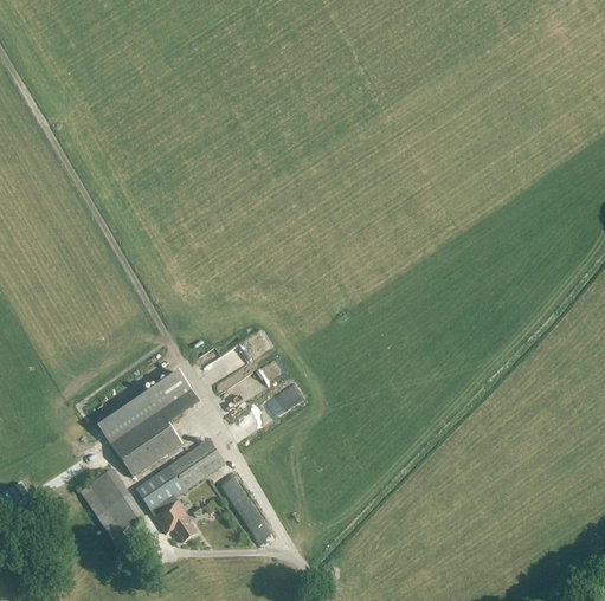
[(223,374),(269,347),(266,343),(278,336),(272,325),(214,361),(223,374)]
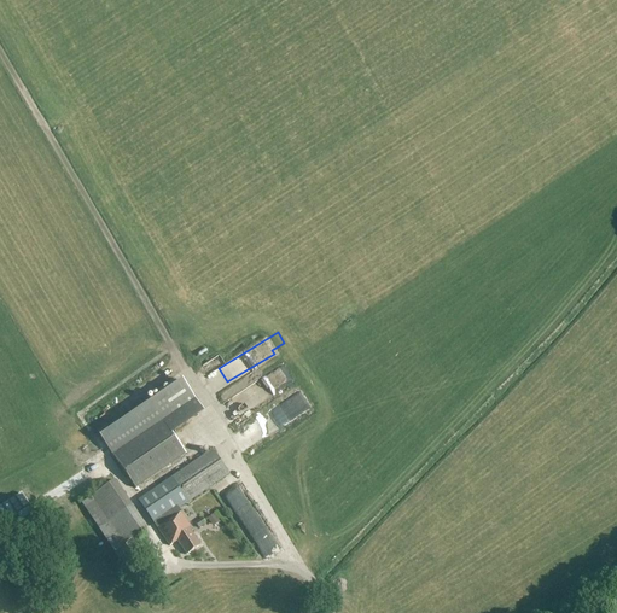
[(205,348),(217,342),(213,333),(202,339),(205,348)]
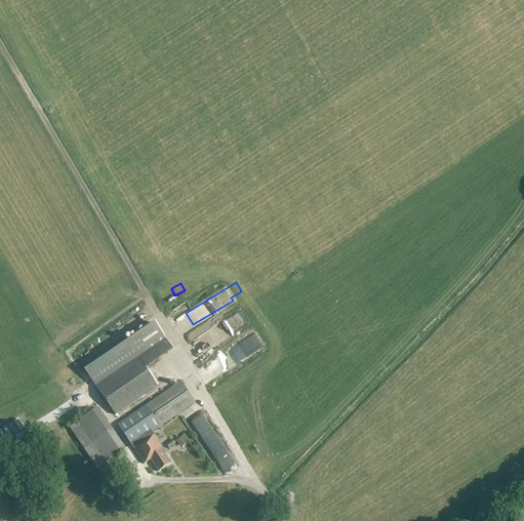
[(196,294),(180,302),(185,309),(200,301),(196,294)]
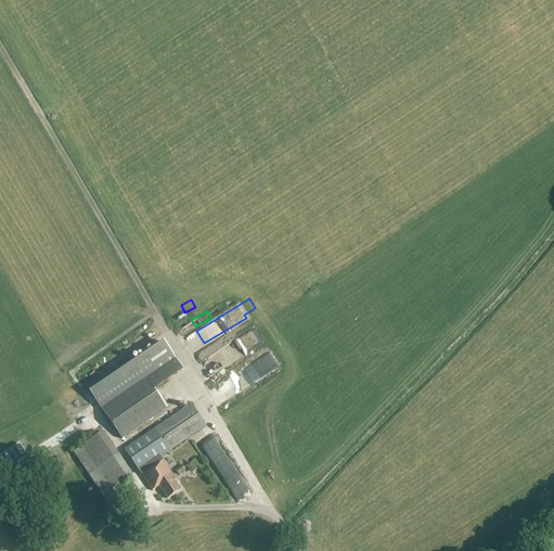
[(182,367),(163,337),(88,388),(120,436),(166,405),(154,386),(182,367)]
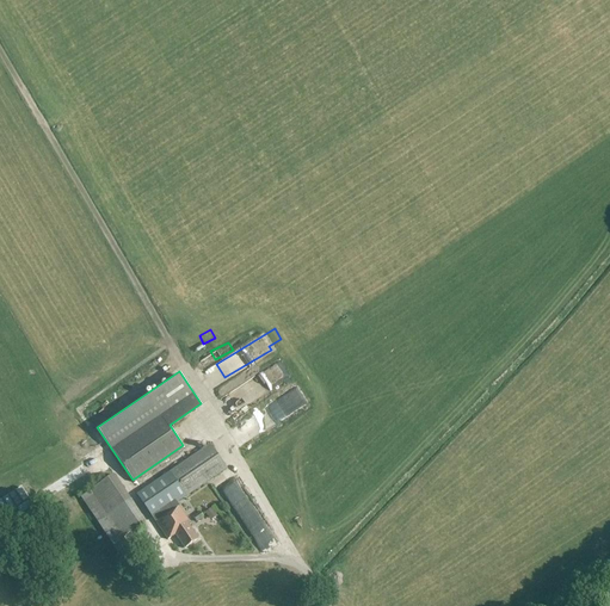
[(262,395),(272,390),(266,377),(257,382),(262,395)]
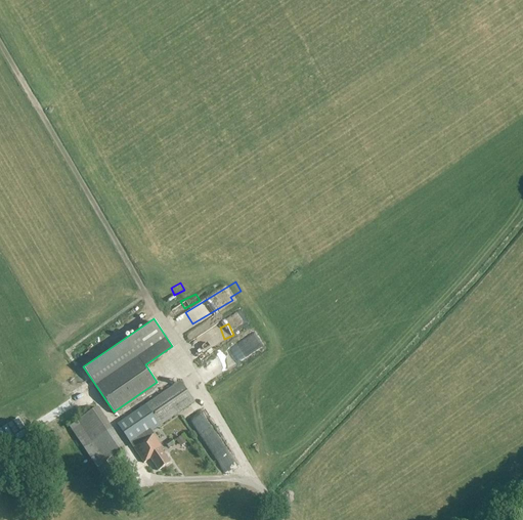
[(149,456),(157,467),(169,459),(161,446),(162,445),(151,430),(149,428),(192,398),(179,378),(116,420),(130,441),(131,441),(132,443),(143,460),(149,456)]
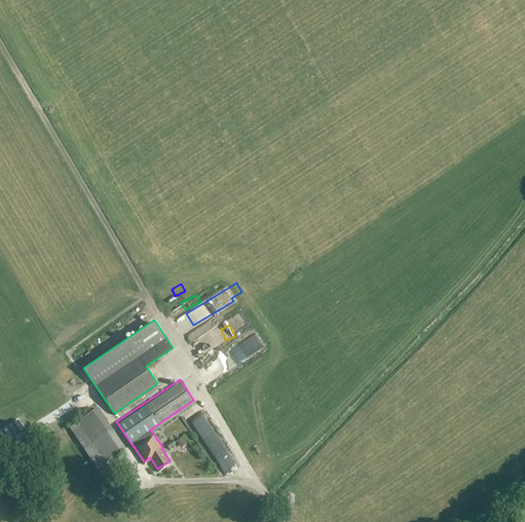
[(97,405),(76,419),(105,459),(124,447),(97,405)]
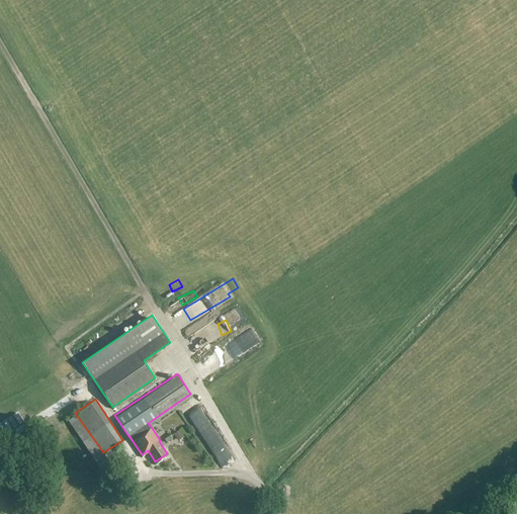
[(103,452),(75,413),(67,418),(99,465),(108,460),(103,452)]
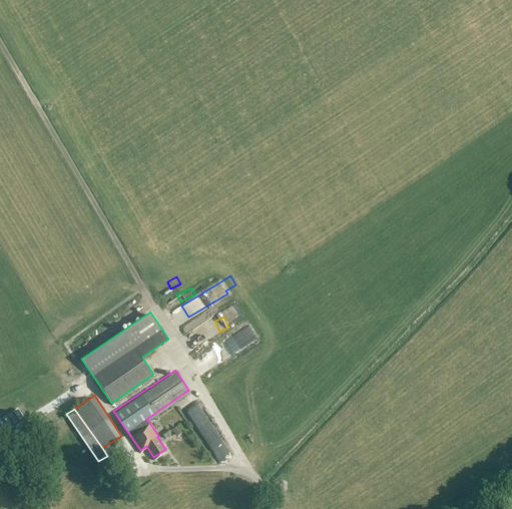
[(157,416),(150,418),(151,425),(158,423),(157,416)]
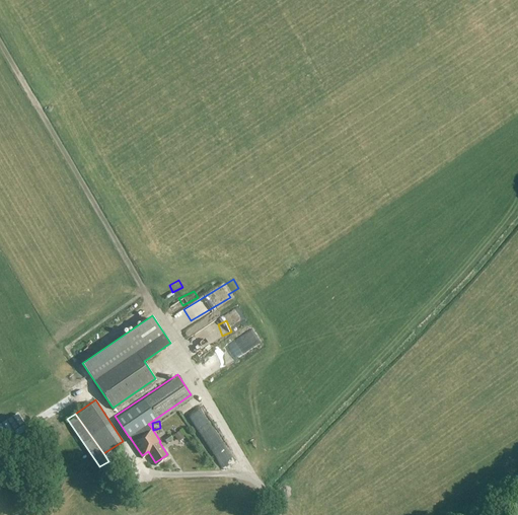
[(162,436),(165,441),(171,436),(168,432),(162,436)]
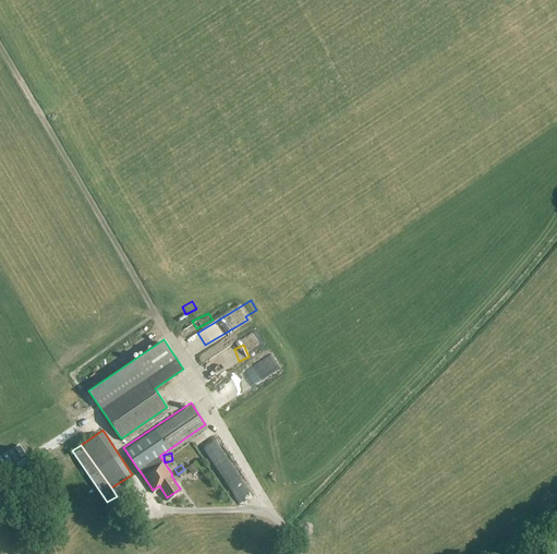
[(64,509),(57,491),(48,495),(56,513),(64,509)]
